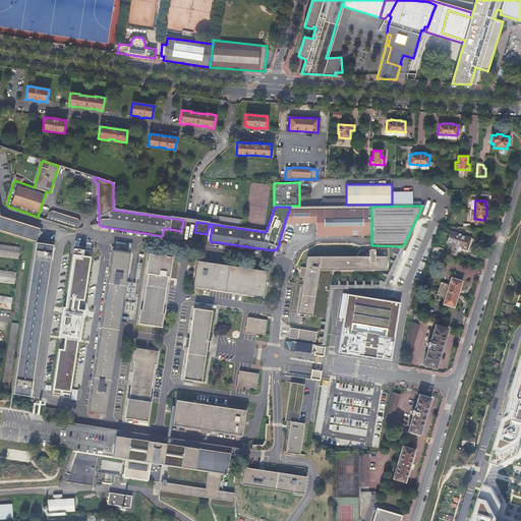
[(290,207),(285,222),(316,222),(316,235),(369,234),(369,207),(290,207)]
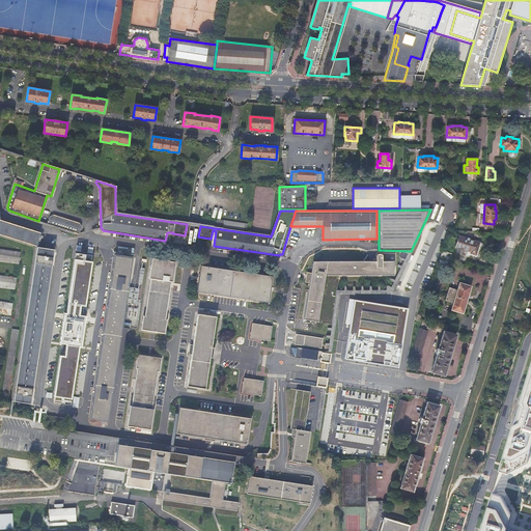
[(48,223),(80,233),(82,227),(80,223),(53,215),(50,217),(48,223)]
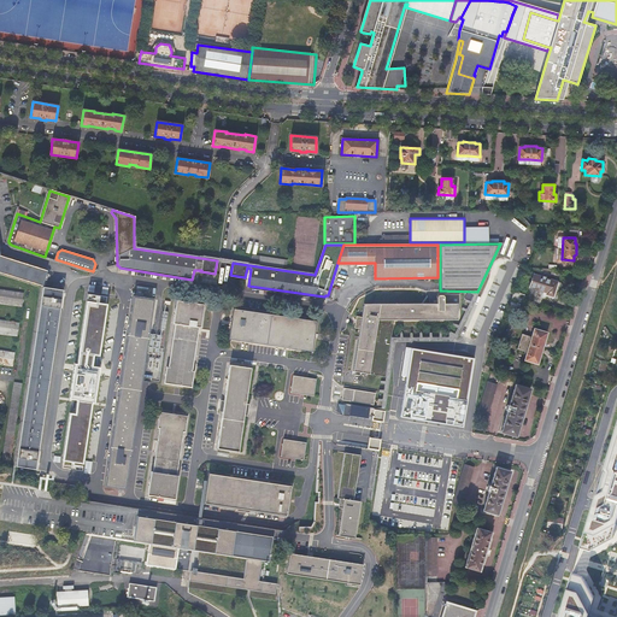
[(0,272),(15,277),(41,286),(15,464),(35,468),(63,289),(42,287),(42,285),(41,283),(45,270),(0,254),(0,272)]
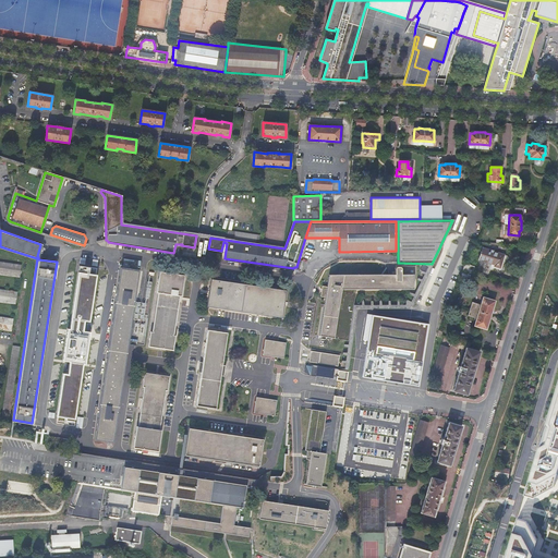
[(505,255),(483,249),(478,261),(495,265),(494,267),(500,268),(505,255)]
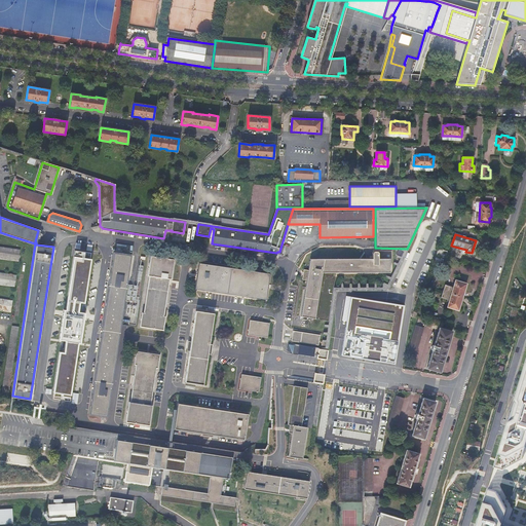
[(20,250),(0,247),(0,259),(17,262),(20,250)]
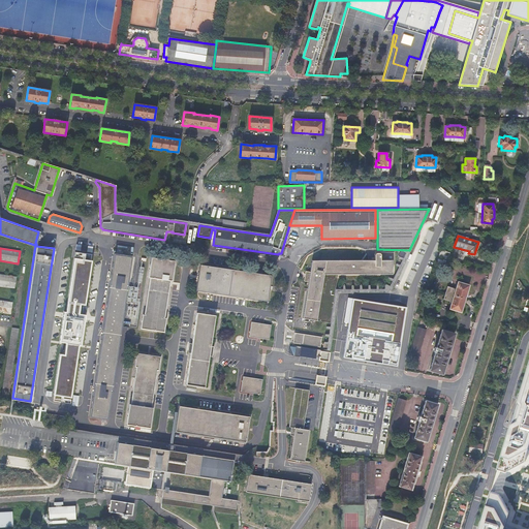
[(96,252),(78,249),(75,268),(68,268),(50,389),(57,391),(54,409),(72,412),(83,341),(74,340),(78,321),(86,322),(96,252)]
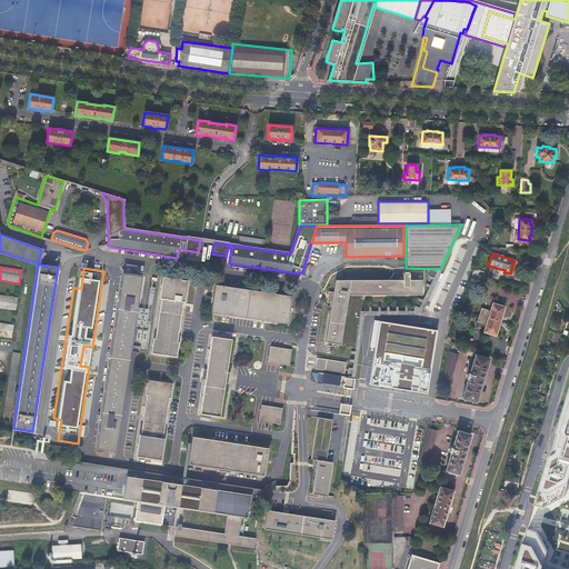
[(363,313),(365,313),(367,299),(366,299),(367,295),(426,293),(426,280),(413,280),(413,273),(412,272),(409,272),(407,273),(407,280),(339,280),(338,292),(336,302),(330,342),(358,347),(363,313)]
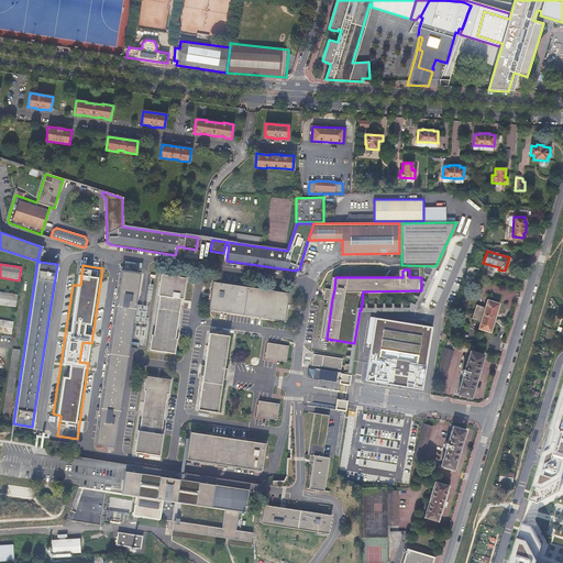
[(140,273),(121,271),(96,442),(113,445),(140,273)]
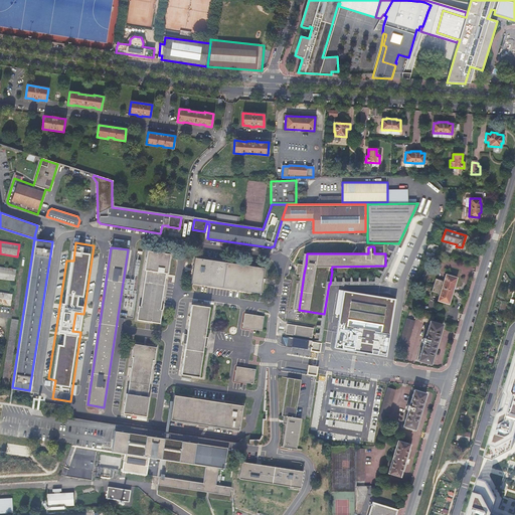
[(170,254),(148,250),(145,270),(146,270),(141,307),(139,307),(137,320),(159,323),(161,310),(160,310),(165,273),(167,273),(170,254)]
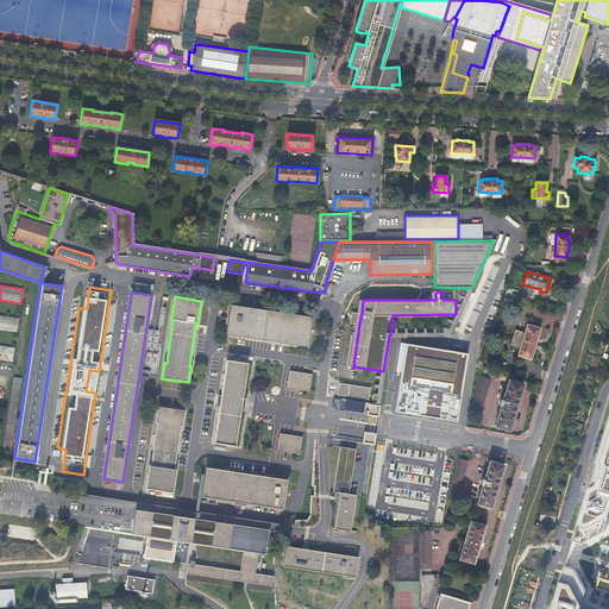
[(312,316),(231,305),(226,334),(307,346),(312,316)]
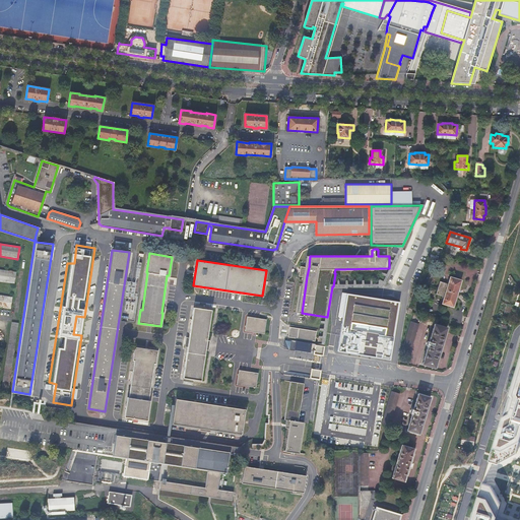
[(15,272),(0,269),(0,281),(14,284),(15,272)]
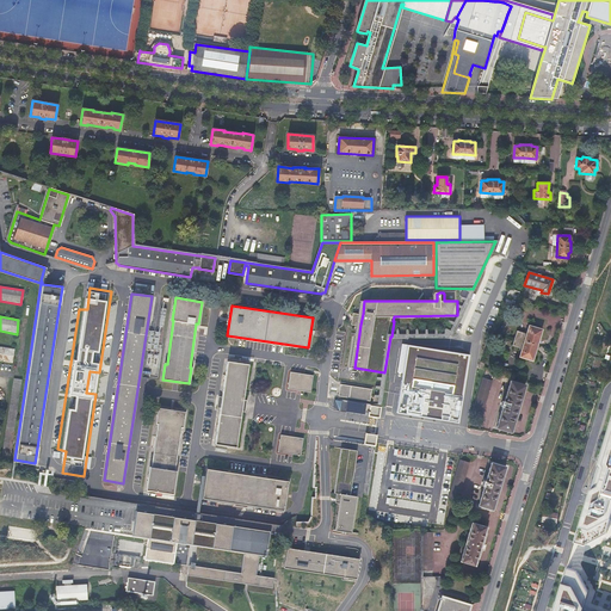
[(542,329),(529,326),(519,357),(532,360),(542,329)]
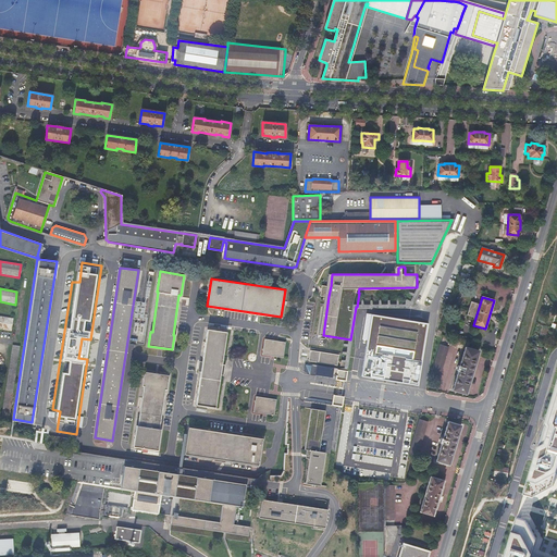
[(13,319),(0,316),(0,330),(11,332),(13,319)]
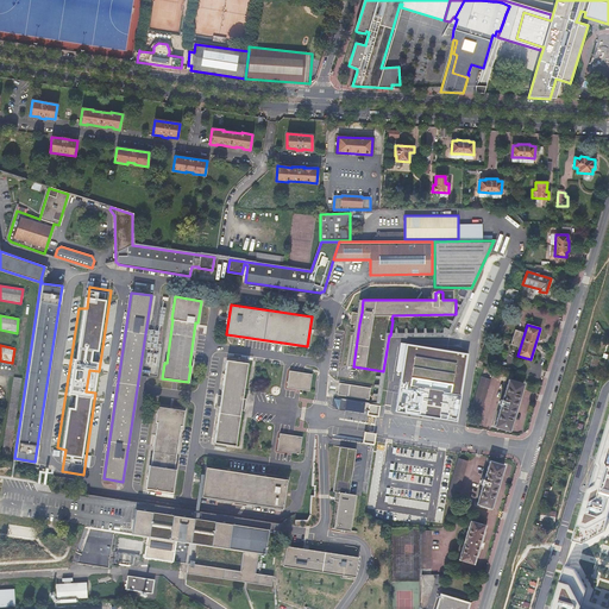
[(402,410),(454,420),(465,360),(413,351),(402,410)]
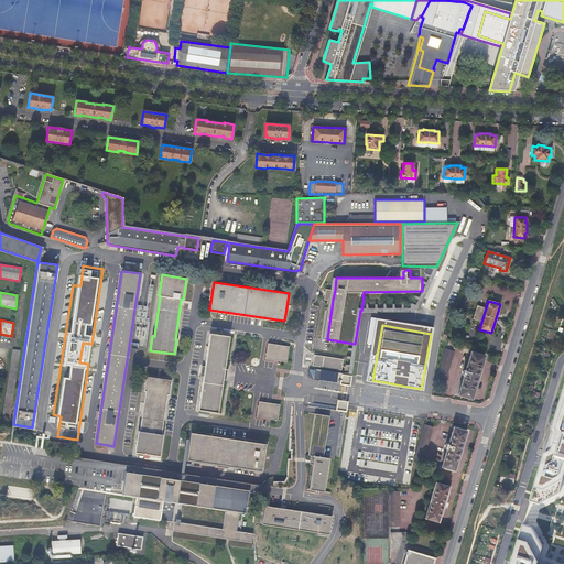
[(229,336),(209,333),(198,410),(218,412),(229,336)]
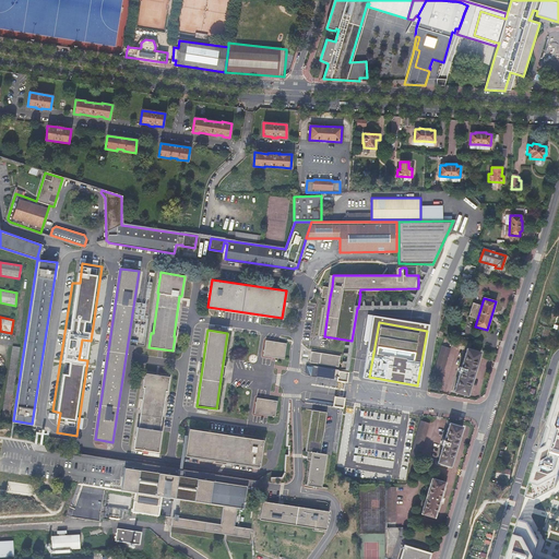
[(286,343),(265,340),(263,356),(284,359),(286,343)]
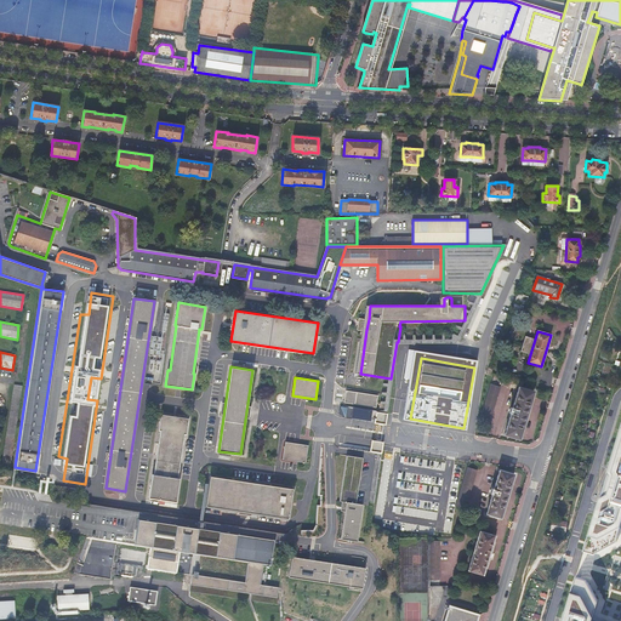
[(22,386),(13,385),(1,462),(10,463),(22,386)]
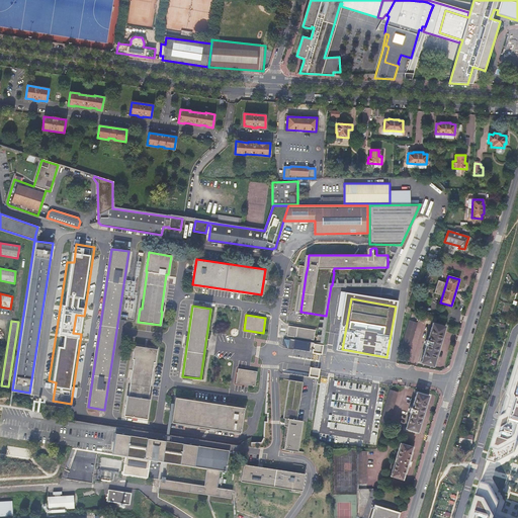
[(418,323),(410,321),(401,350),(409,352),(418,323)]
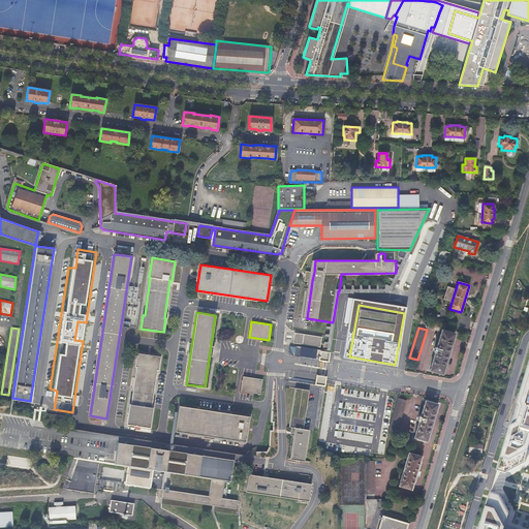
[(455,333),(442,330),(430,370),(442,373),(455,333)]
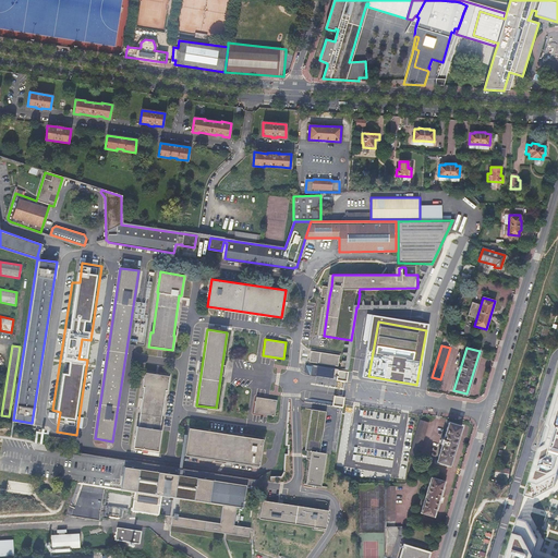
[(340,355),(311,351),(310,362),(339,365),(340,355)]
